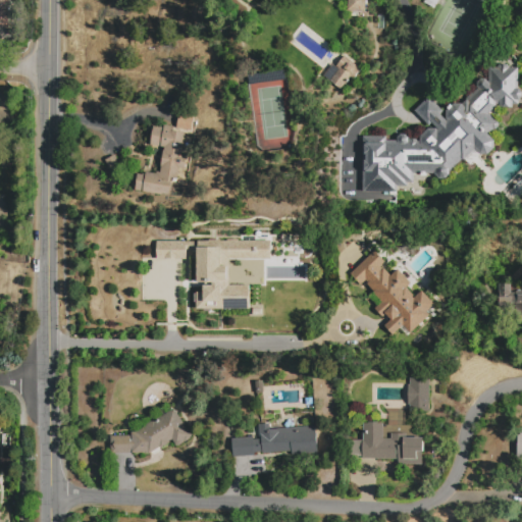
[(0,0),(9,0),(6,31),(0,30),(0,0)]
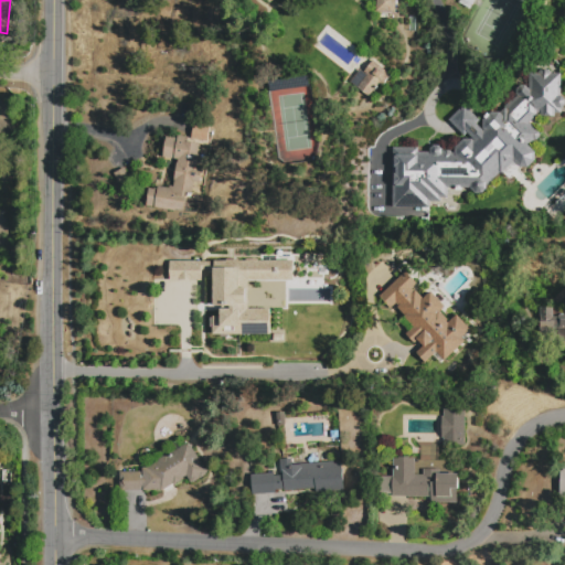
[(375,0),(396,0),(395,13),(375,11),(375,0)]
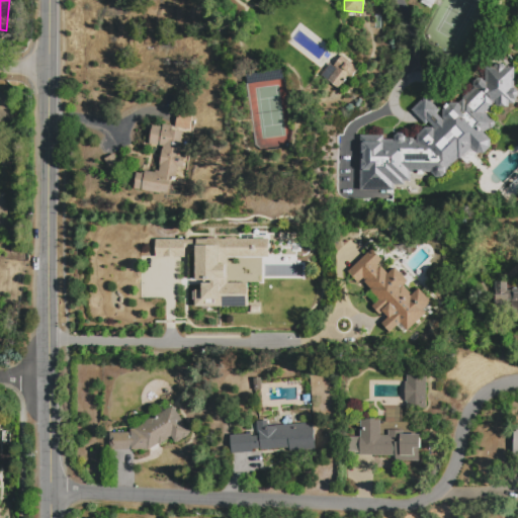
[(421,3),(422,0),(434,0),(430,9),(421,3)]
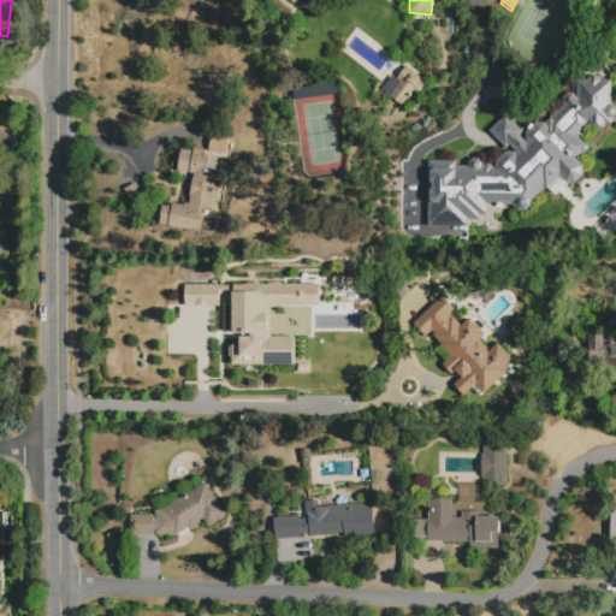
[(407,66),(427,82),(418,95),(413,92),(402,106),(389,96),(401,81),(397,80),(407,66)]
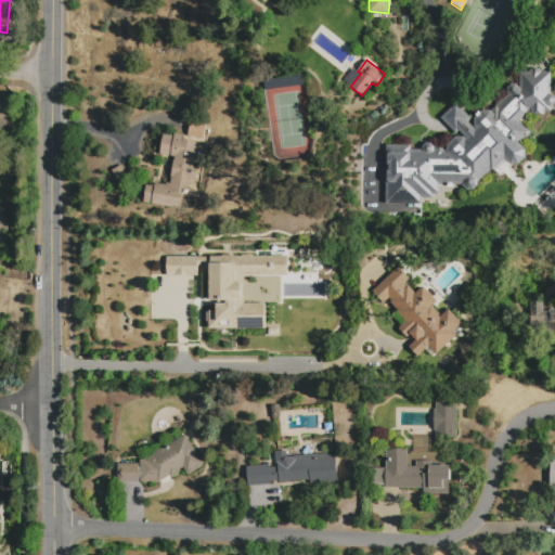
[(386,145),(412,145),(412,151),(422,151),(423,145),(426,143),(448,143),(448,137),(455,137),(455,133),(441,118),(457,103),(473,118),(475,117),(473,111),(491,111),(497,106),(497,104),(506,95),(506,88),(512,84),(520,84),(520,72),(551,72),(551,95),(554,95),(554,103),(552,106),(551,112),(545,112),(545,117),(524,116),(520,121),(530,130),(530,134),(527,139),(520,138),(520,144),(526,150),(526,157),(519,164),(512,164),(504,159),(490,172),(479,186),(476,190),(472,191),(467,190),(463,185),(440,184),(440,194),(434,194),(434,198),(422,198),(422,206),(385,206),(386,145)]
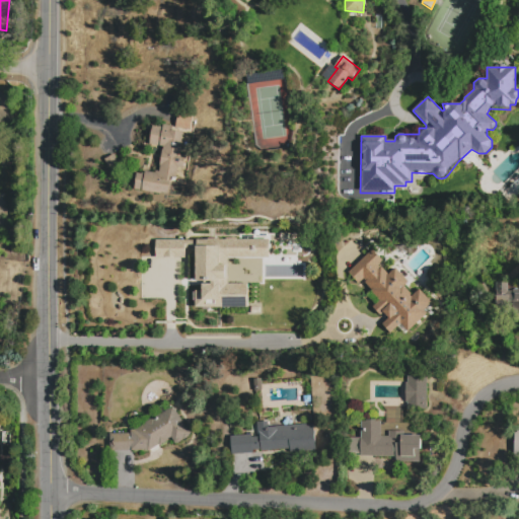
[(134,190),(137,172),(145,174),(145,171),(155,172),(155,171),(160,172),(163,147),(149,145),(152,126),(163,128),(163,125),(173,126),(173,131),(183,132),(180,154),(186,155),(182,168),(178,167),(176,181),(170,180),(168,196),(134,190)]
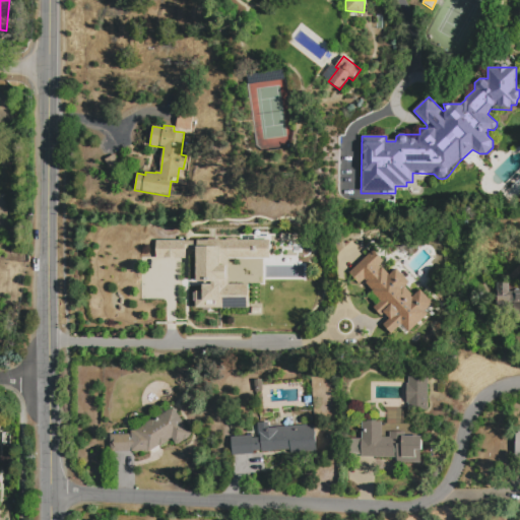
[(155,241),(270,240),(270,259),(229,259),(229,284),(249,284),(249,297),(222,297),(223,309),(195,309),(195,293),(202,293),(202,282),(195,283),(195,250),(186,250),(186,258),(155,258),(155,241)]
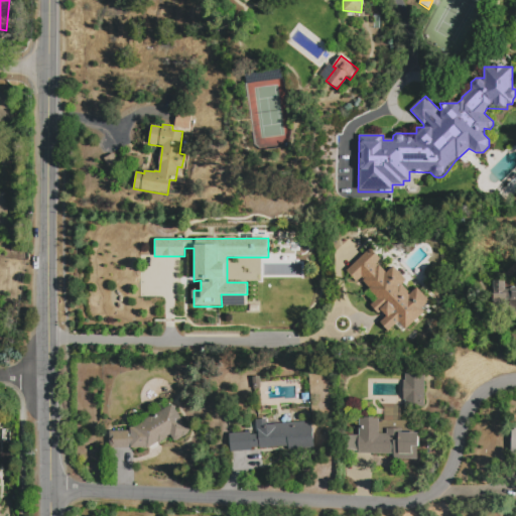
[(370,248),(380,259),(376,263),(379,266),(380,265),(387,272),(394,266),(406,280),(402,284),(410,294),(417,287),(429,300),(421,308),(424,311),(402,333),(395,325),(388,332),(380,323),(387,316),(382,311),(379,314),(371,305),(378,298),(370,289),(371,288),(361,277),(356,281),(346,271),(370,248)]
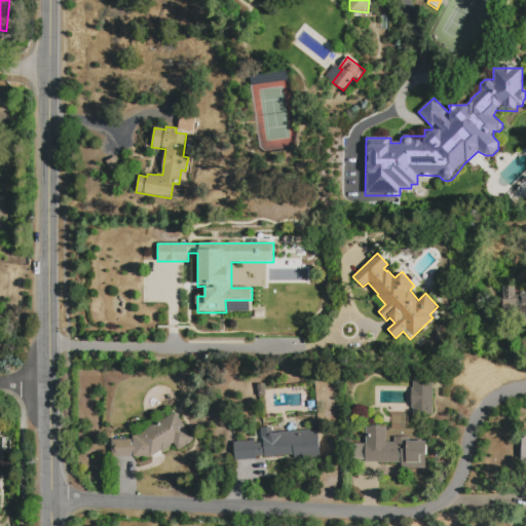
[(525,293),(519,294),(519,286),(502,286),(501,315),(525,315),(525,293)]
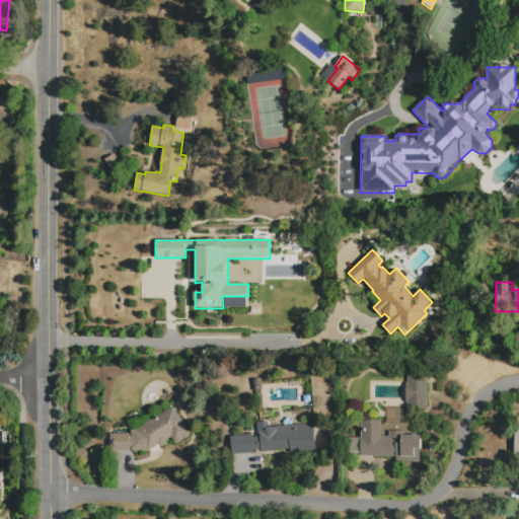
[(427,376),(426,410),(408,410),(408,376),(427,376)]
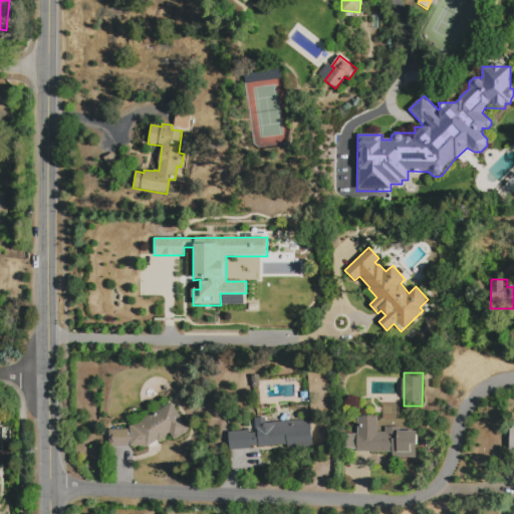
[(173,402),(190,431),(174,441),(170,433),(148,447),(110,446),(109,430),(129,429),(173,402)]
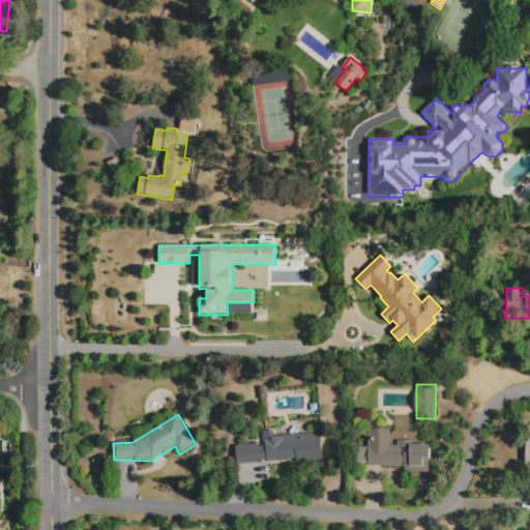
[(369,466),(369,464),(355,464),(355,446),(369,447),(369,429),(389,430),(389,445),(398,445),(398,440),(413,440),(413,445),(430,445),(430,460),(429,460),(428,471),(404,471),(404,467),(369,466)]
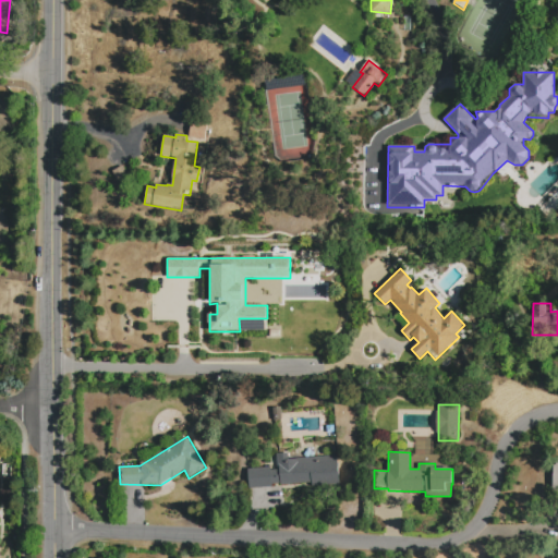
[(337,456),(339,487),(313,488),(312,485),(281,487),(281,484),(273,484),(273,487),(250,488),(249,470),(271,469),(278,468),(277,453),(289,452),(289,458),(337,456)]
